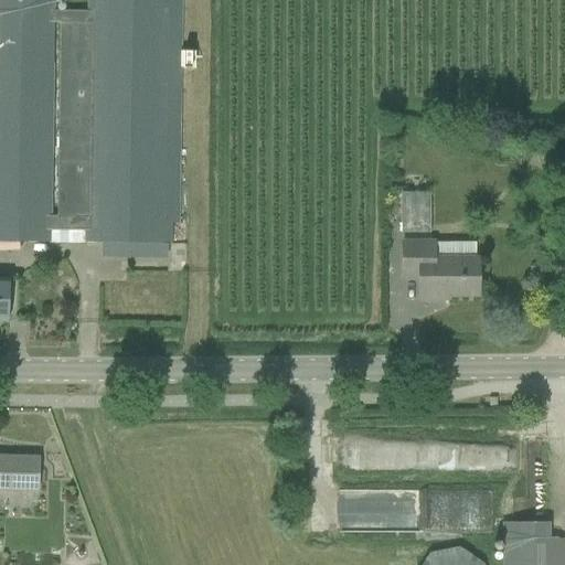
[(0,0),(0,240),(100,242),(100,256),(169,257),(169,243),(187,243),(187,223),(181,223),(182,0),(86,0),(86,10),(56,10),(55,0),(0,0)]
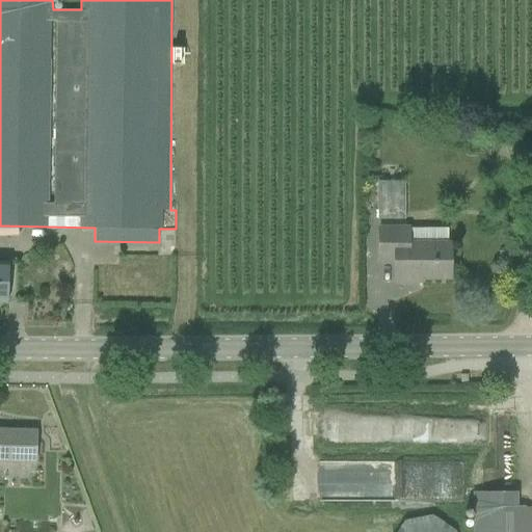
[(378,215),(406,214),(405,180),(377,181),(378,215)]
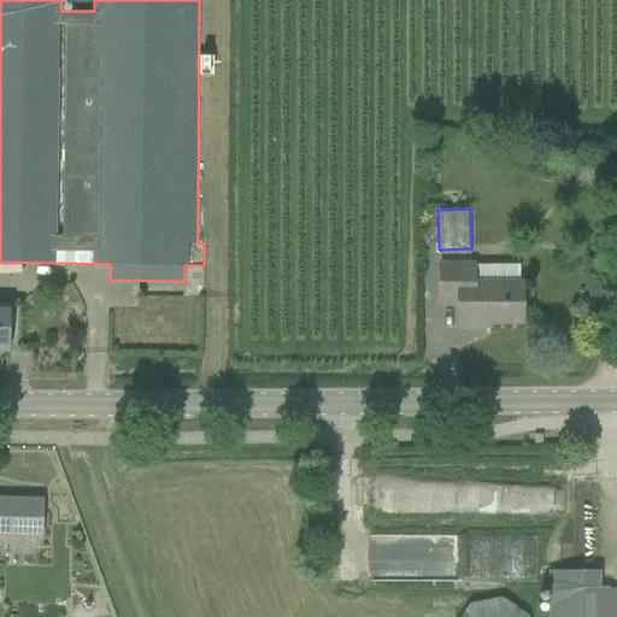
[(522,323),(522,282),(477,283),(477,265),(442,265),(442,303),(458,303),(457,327),(491,328),(491,323),(522,323)]
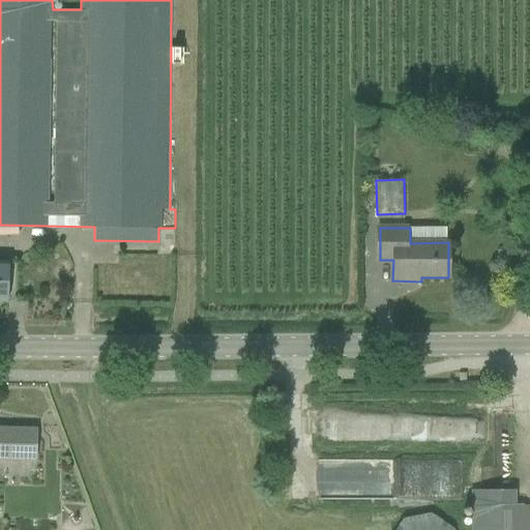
[(0,301),(7,302),(8,300),(10,262),(0,262),(0,301)]
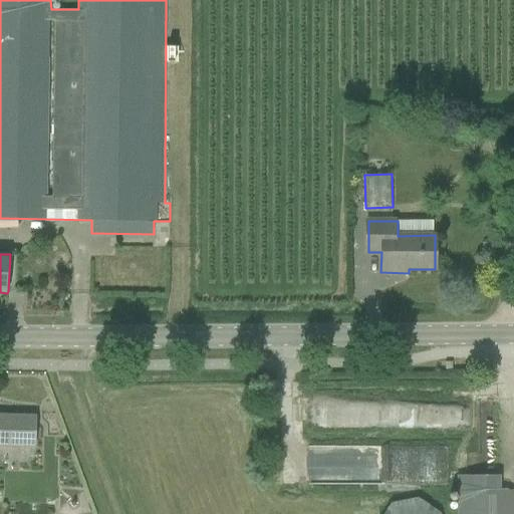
[(0,446),(34,447),(35,417),(0,415),(0,446)]
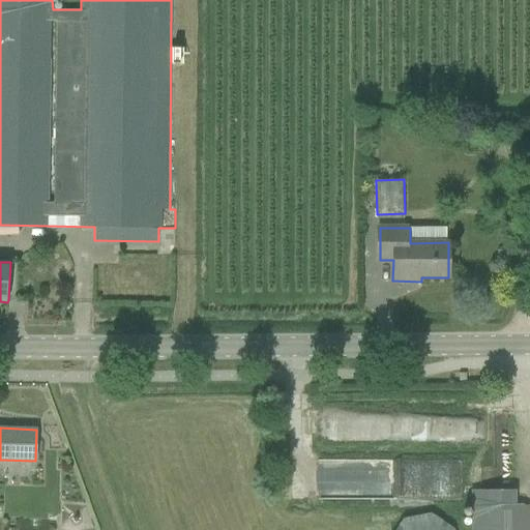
[(473,529),(529,529),(529,507),(514,508),(516,490),(471,491),(471,508),(474,508),(473,529)]
